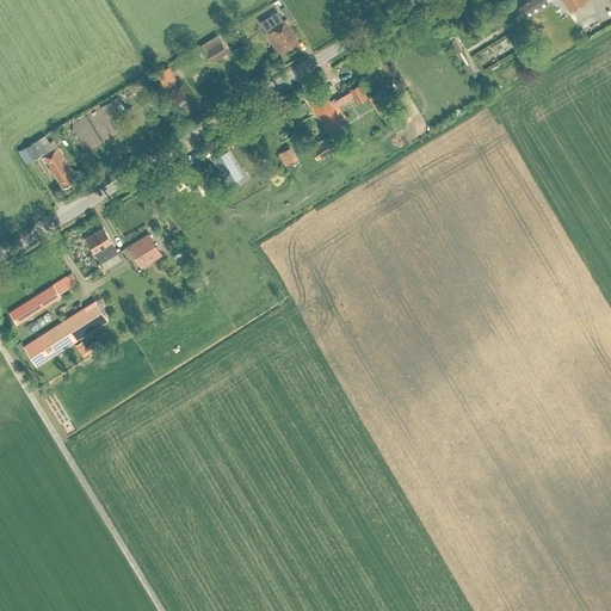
[(513,0),(522,12),(539,0),(563,0),(569,8),(582,0),(513,0)]
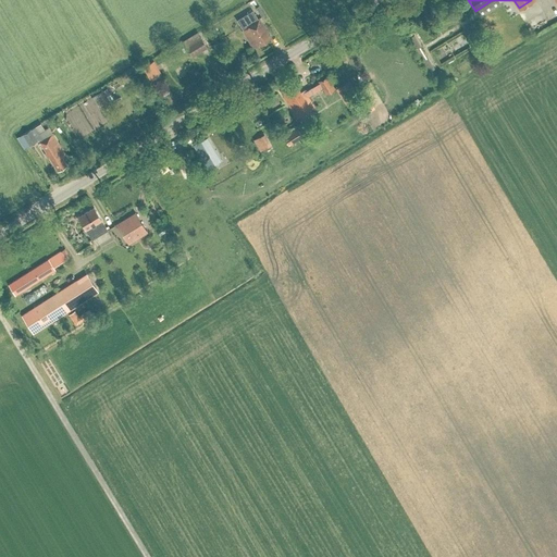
[(247,27),(242,31),(252,48),(257,45),(258,45),(270,38),(258,17),(246,25),(247,27)]
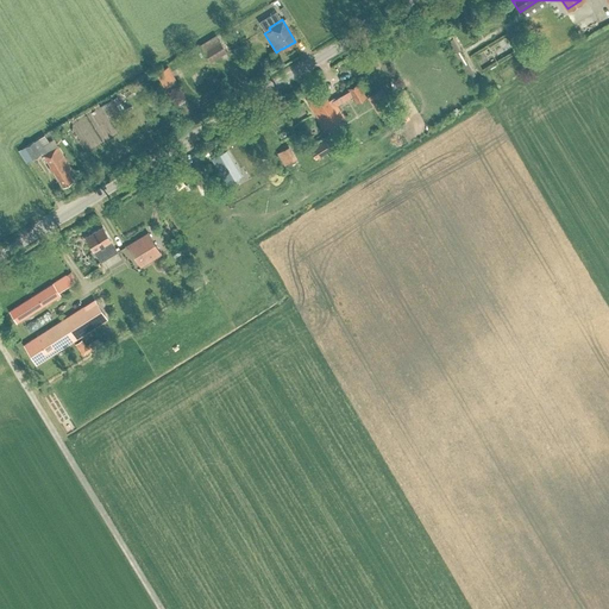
[(464,32),(458,35),(464,46),(469,44),(464,32)]
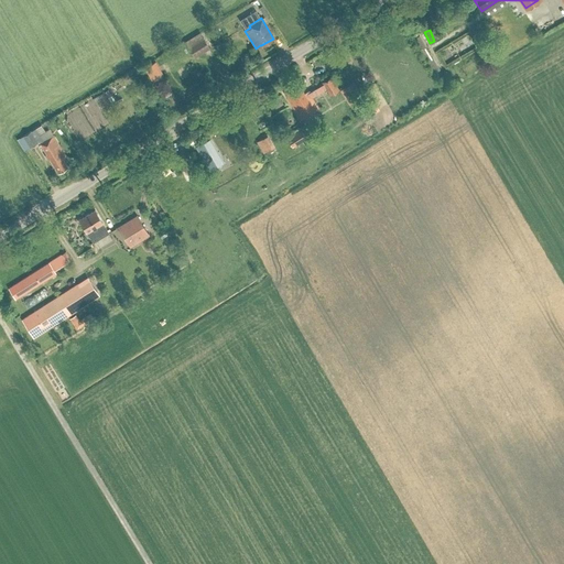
[(194,57),(209,47),(202,35),(186,45),(194,57)]
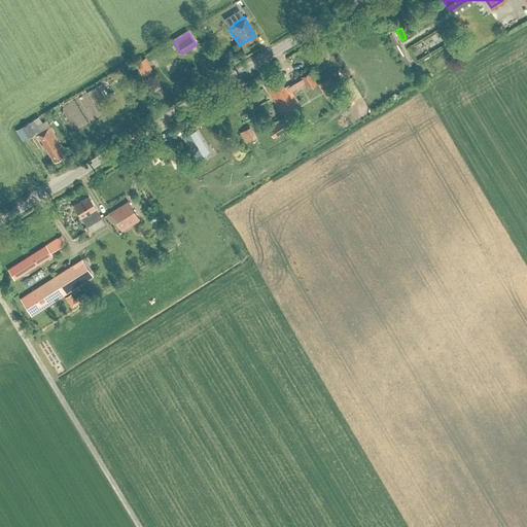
[(415,64),(421,60),(411,45),(406,48),(415,64)]
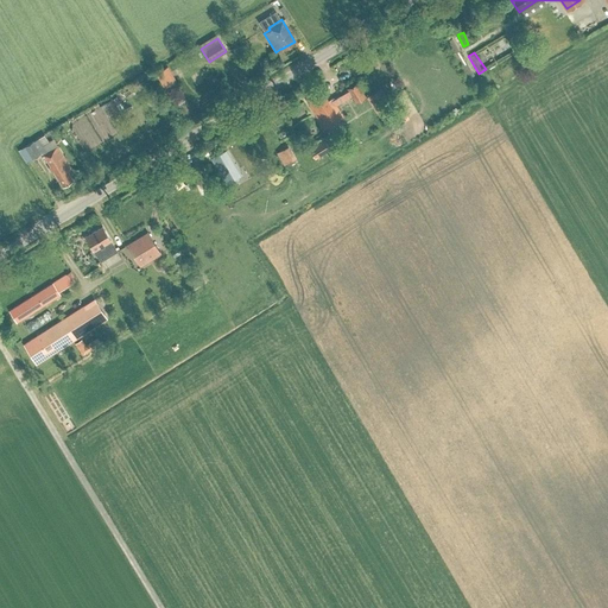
[(154,73),(164,89),(177,82),(168,64),(154,73)]
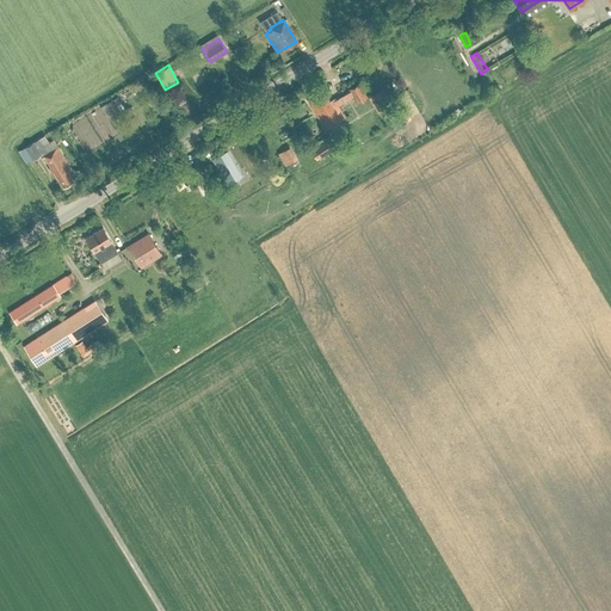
[(357,103),(368,97),(358,81),(349,88),(350,91),(333,99),(333,98),(329,100),(322,91),(308,100),(325,128),(344,116),(338,105),(353,96),(357,103)]
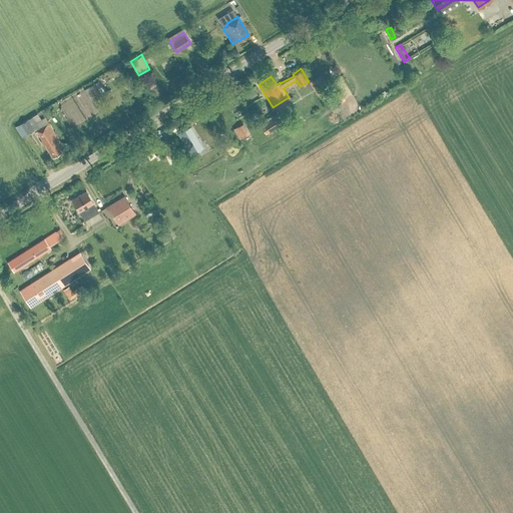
[(309,81),(318,96),(331,88),(321,74),(309,81)]
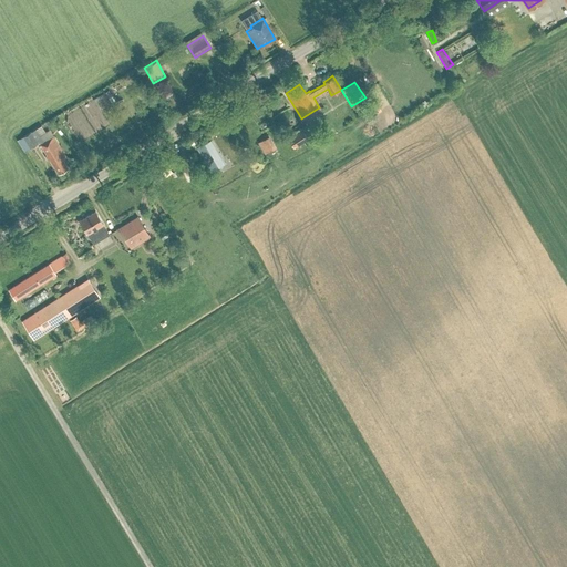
[(100,109),(111,102),(115,99),(112,94),(107,98),(103,91),(93,99),(100,109)]
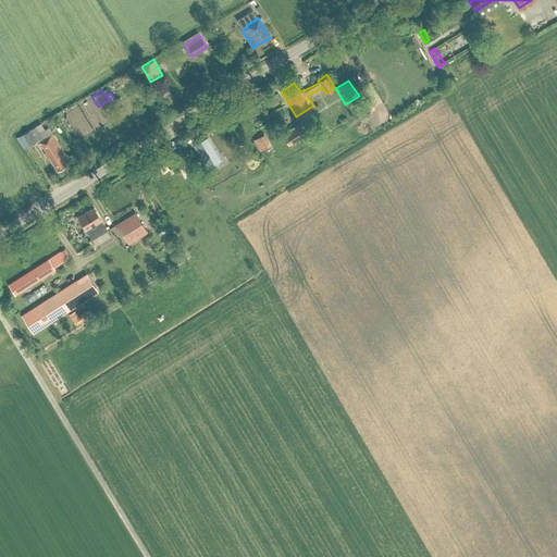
[(372,102),(366,90),(358,95),(364,107),(372,102)]
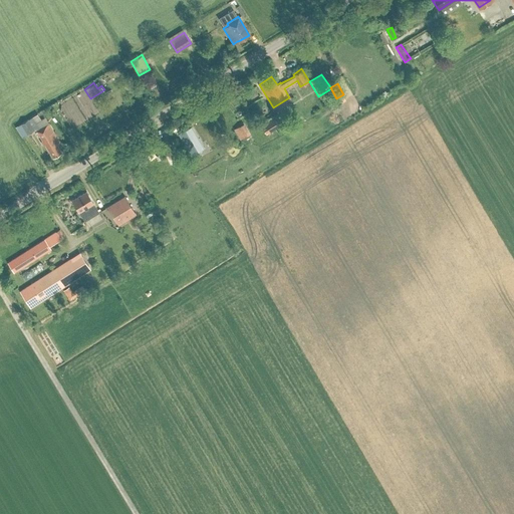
[(35,129),(36,131),(42,140),(40,141),(42,146),(44,144),(52,158),(61,153),(56,144),(59,142),(48,123),(43,115),(39,118),(35,113),(20,123),(20,124),(15,127),(21,137),(35,129)]
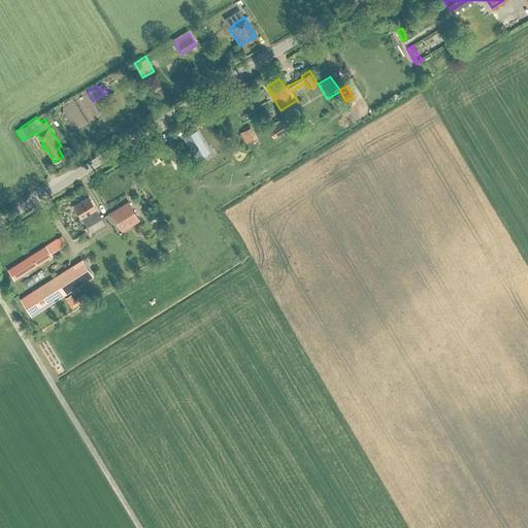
[(285,118),(267,128),(273,137),(291,127),(285,118)]
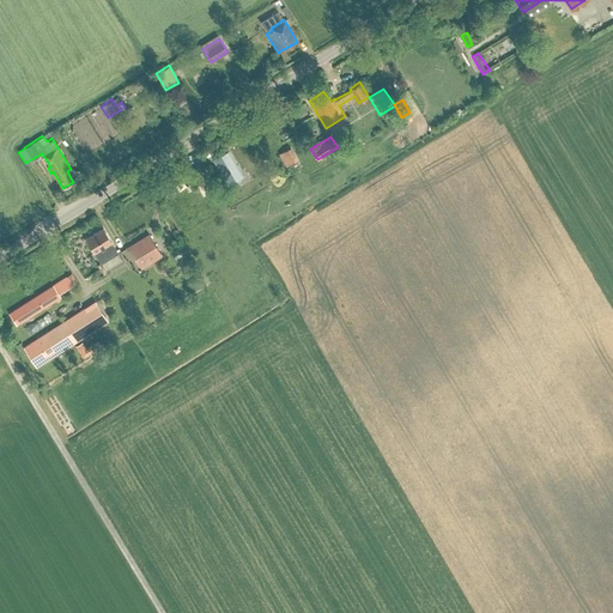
[(298,159),(290,146),(279,153),(286,167),(298,159)]
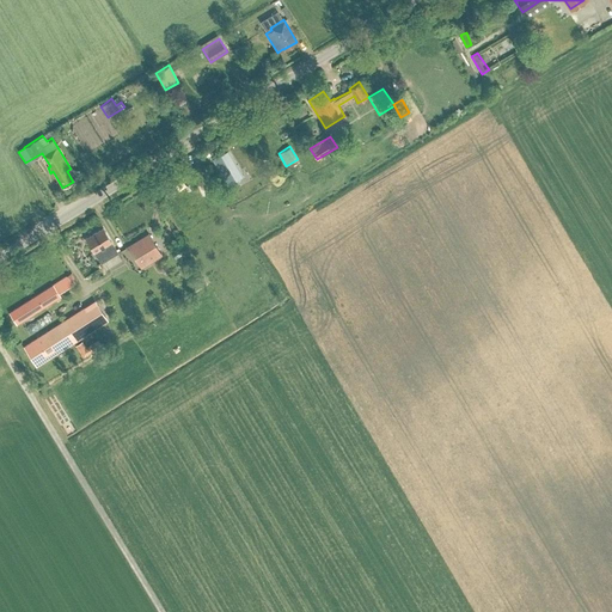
[(227,184),(242,176),(227,150),(212,158),(227,184)]
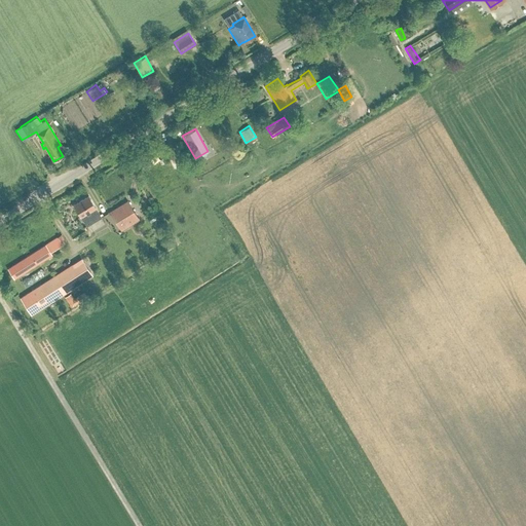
[(80,217),(86,225),(101,216),(96,208),(88,195),(73,204),(80,217)]
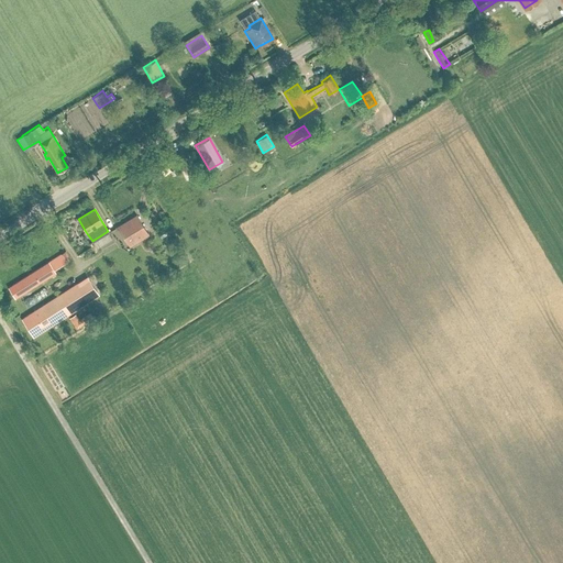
[(135,214),(117,225),(128,243),(146,232),(135,214)]
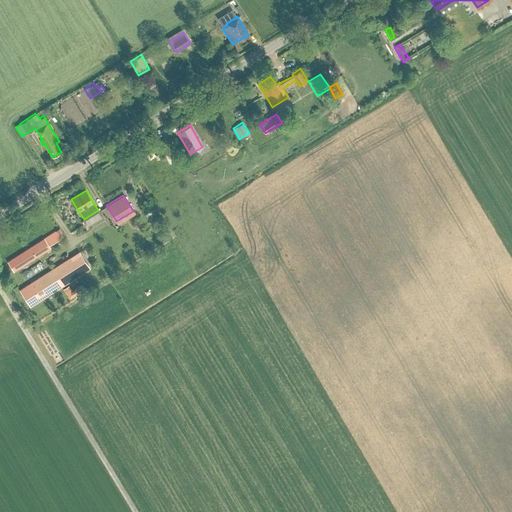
[(51,248),(49,245),(65,235),(59,227),(43,237),(7,261),(14,272),(51,248)]
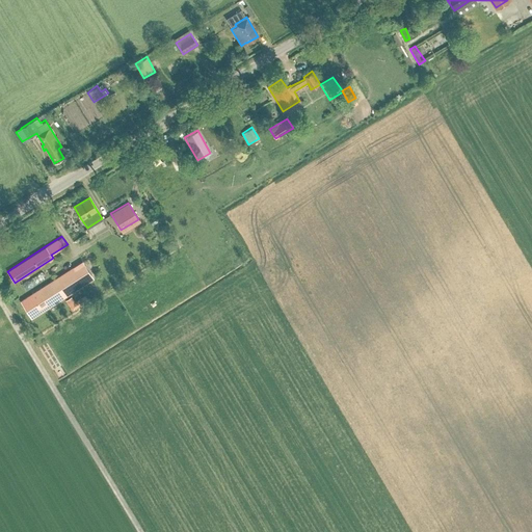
[(32,318),(94,278),(83,261),(21,300),(32,318)]
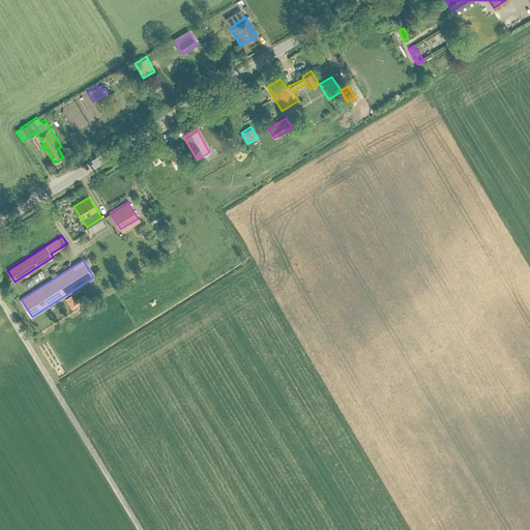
[(71,308),(88,298),(85,293),(75,299),(71,294),(65,298),(71,308)]
